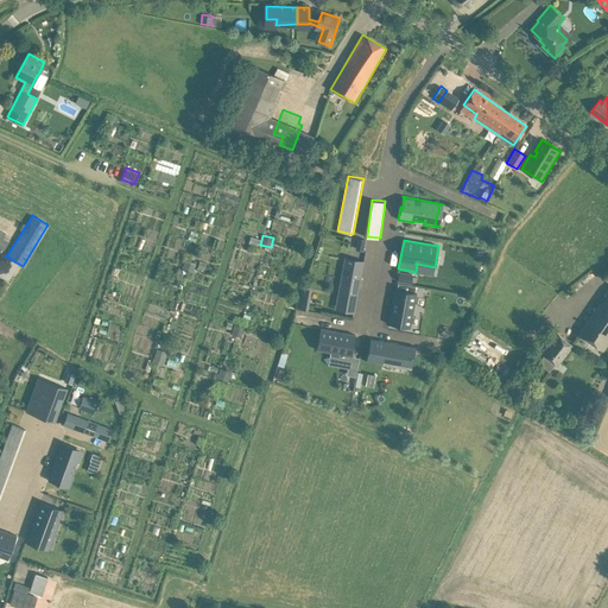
[(342,273),(348,274),(347,284),(342,283),(339,304),(355,308),(363,260),(344,257),(342,273)]
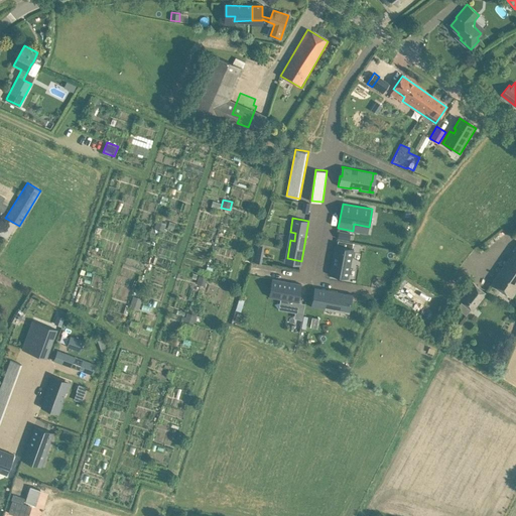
[(154,229),(163,232),(166,223),(157,220),(154,229)]
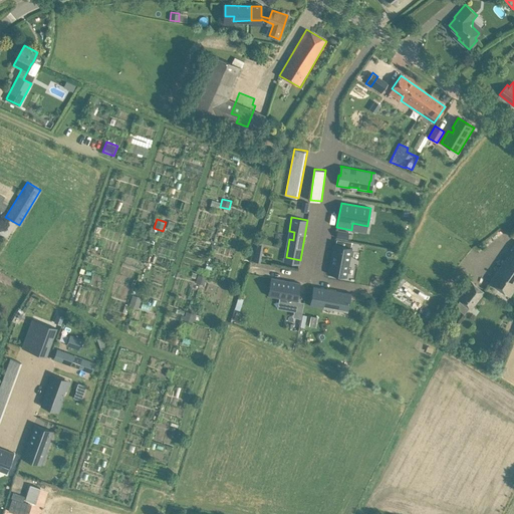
[(345,277),(350,247),(333,244),(328,274),(345,277)]
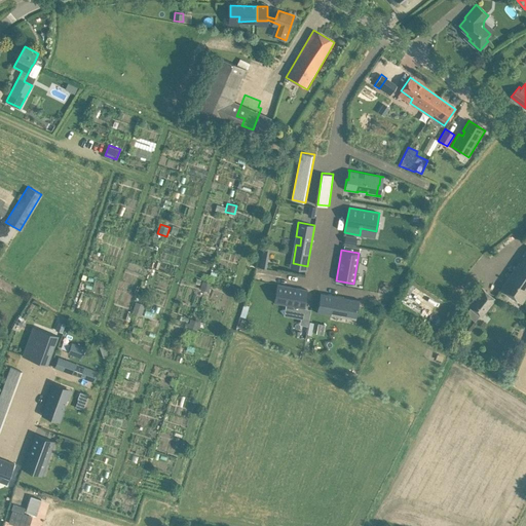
[(525,252),(500,289),(523,304),(524,302),(525,299),(525,252)]
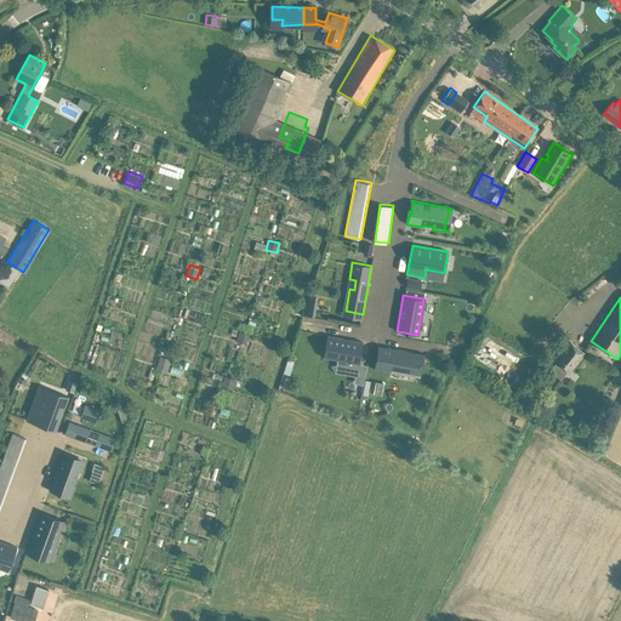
[(237,341),(246,345),(250,335),(239,330),(237,341)]
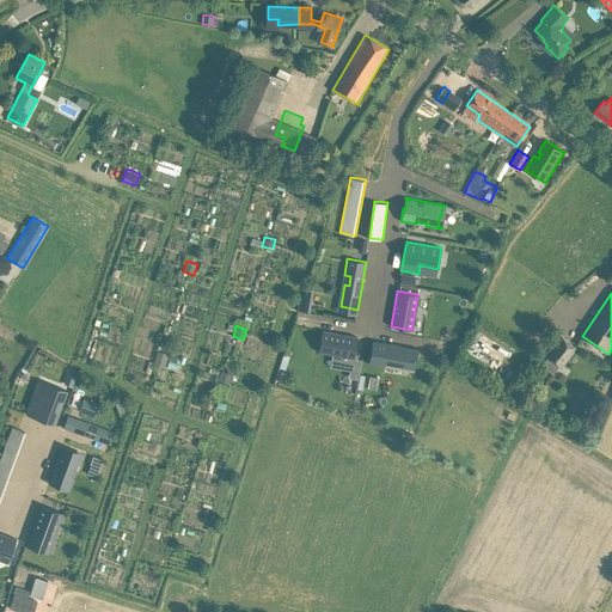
[(354,359),(357,337),(323,330),(318,352),(319,352),(320,349),(343,354),(343,356),(354,359)]
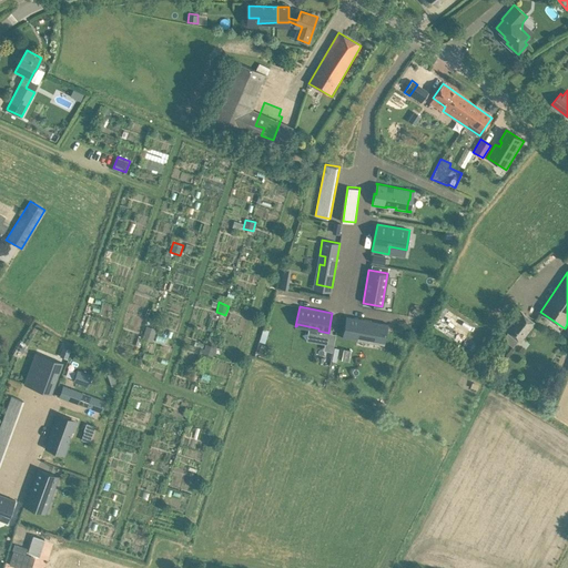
[(513,346),(517,341),(520,342),(535,323),(520,312),(505,331),(508,333),(503,338),(513,346)]
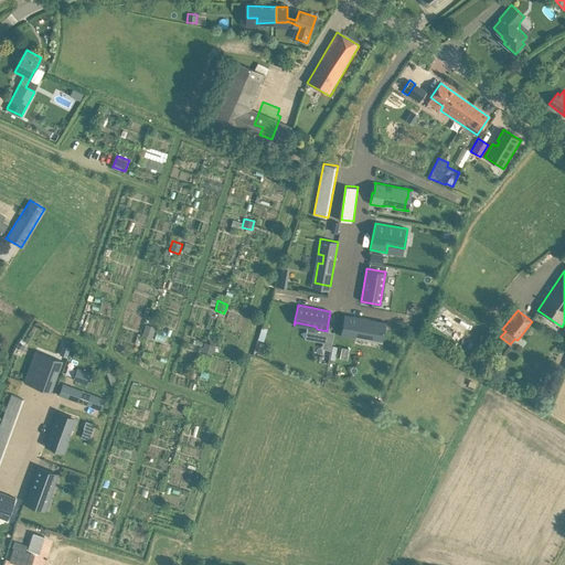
[(386,321),(372,319),(353,316),(352,316),(344,313),(344,315),(349,316),(344,336),(340,334),(340,336),(355,339),(356,336),(381,340),(384,322),(386,322),(386,321)]
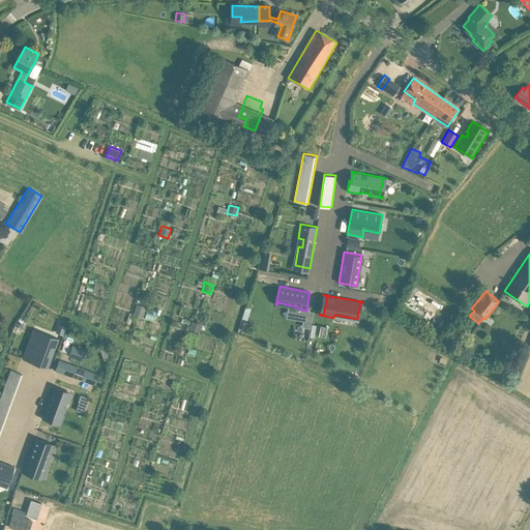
[(137,303),(134,313),(143,315),(146,306),(137,303)]
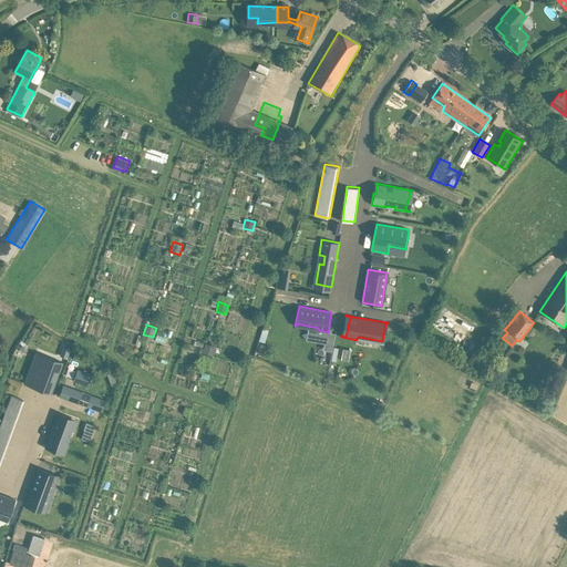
[(205,343),(203,352),(213,356),(215,347),(205,343)]
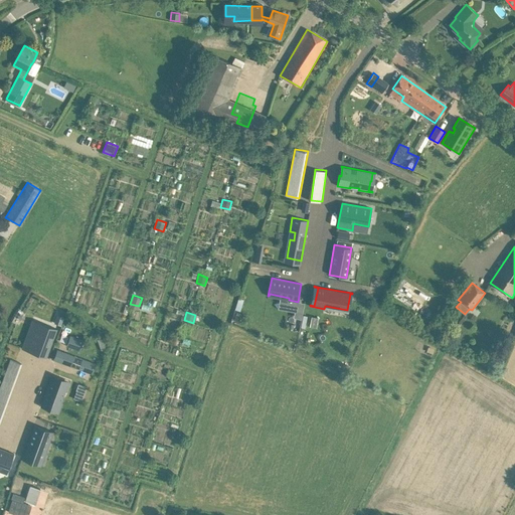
[(22,346),(22,348),(46,357),(46,356),(44,356),(49,343),(50,343),(50,344),(51,344),(57,329),(37,321),(32,320),(22,346)]
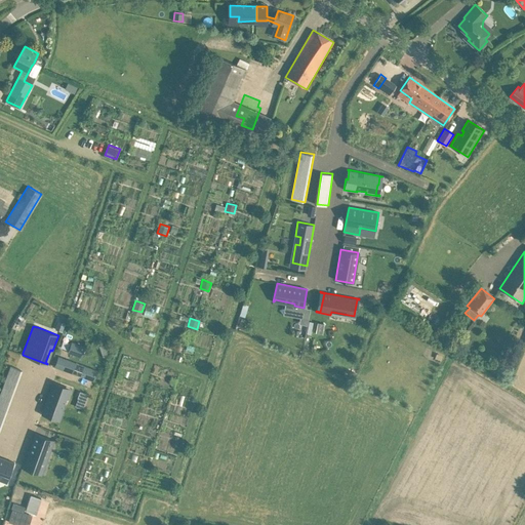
[(85,347),(72,341),(68,352),(81,357),(85,347)]
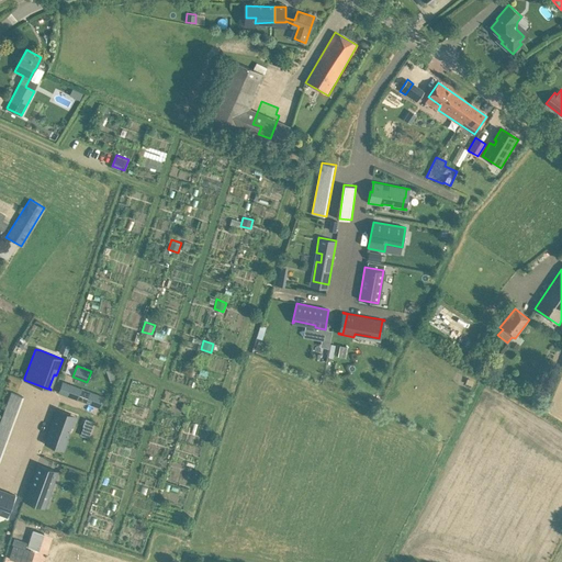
[(104,396),(63,381),(58,392),(100,407),(104,396)]
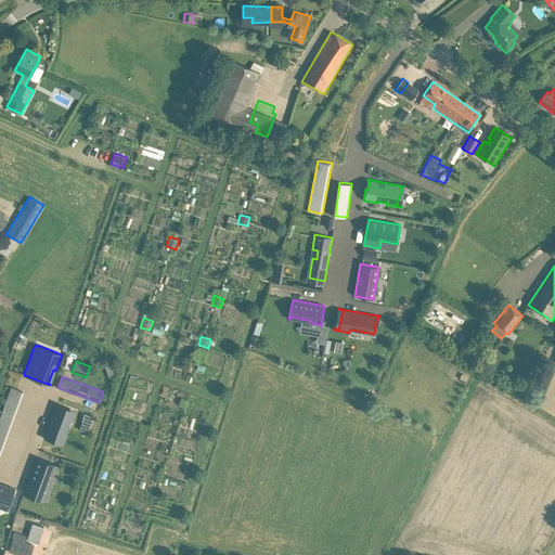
[(10,386),(0,416),(0,454),(2,455),(23,390),(10,386)]
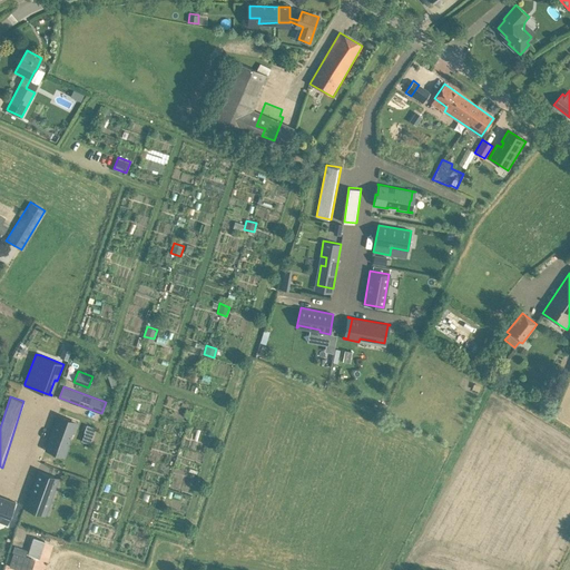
[(58,416),(46,448),(64,454),(76,423),(58,416)]
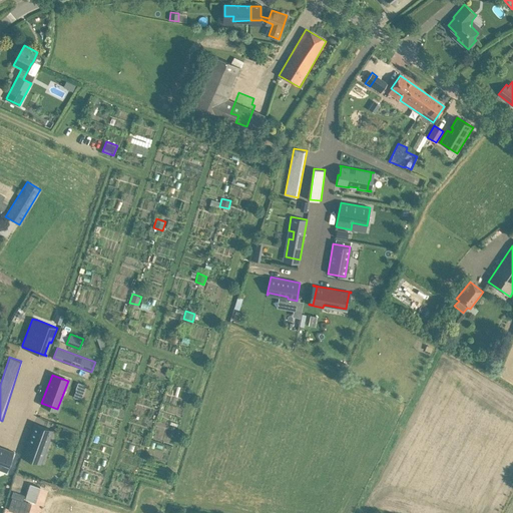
[(78,382),(76,389),(85,392),(87,386),(78,382)]
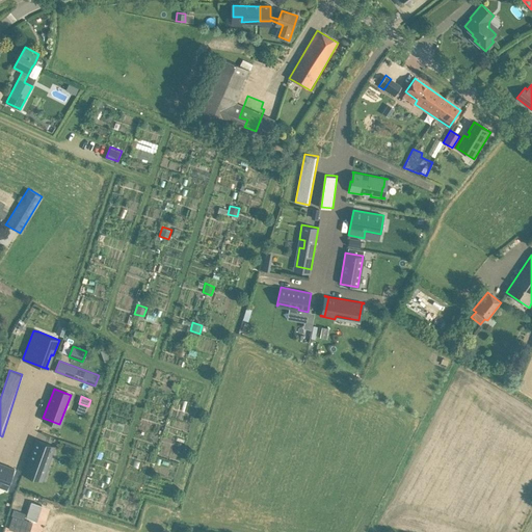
[(55,447),(55,446),(35,439),(22,474),(23,474),(25,467),(45,474),(51,457),(55,447)]
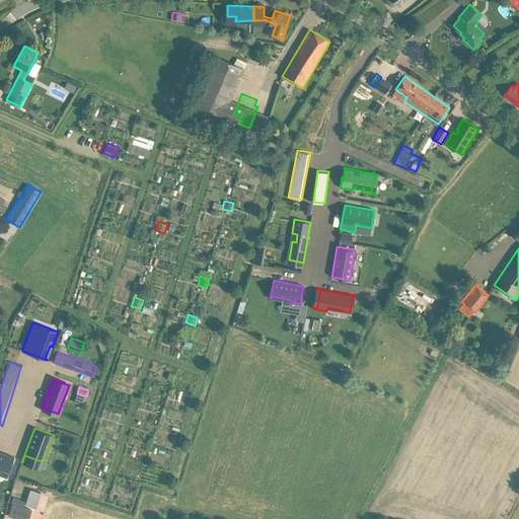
[(0,451),(0,474),(7,477),(14,457),(13,457),(0,452),(0,451)]
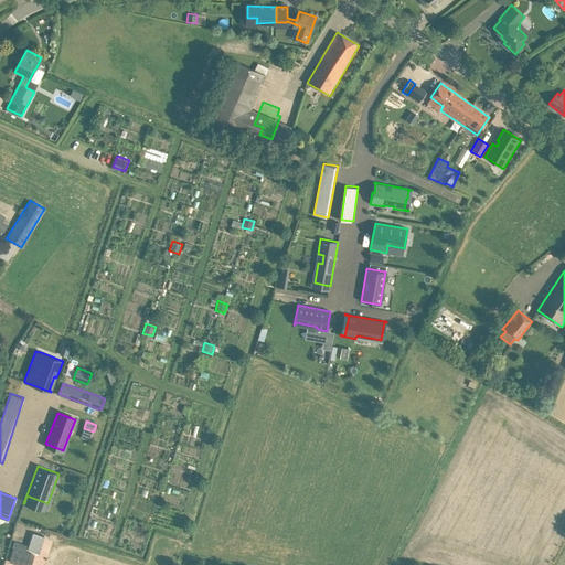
[(39,553),(44,535),(33,532),(28,550),(39,553)]
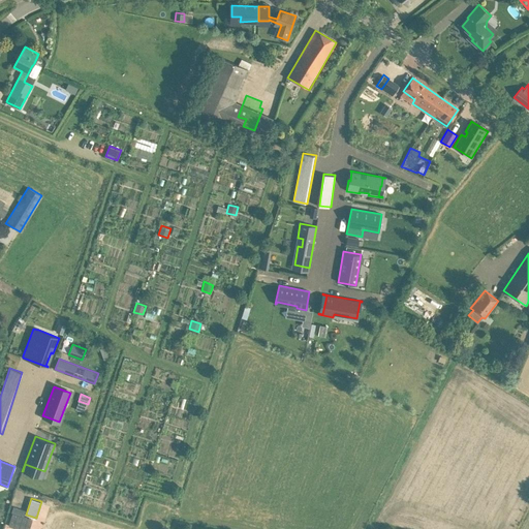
[(24,517),(26,510),(13,506),(11,512),(12,512),(8,526),(19,528),(29,528),(32,519),(24,517)]
